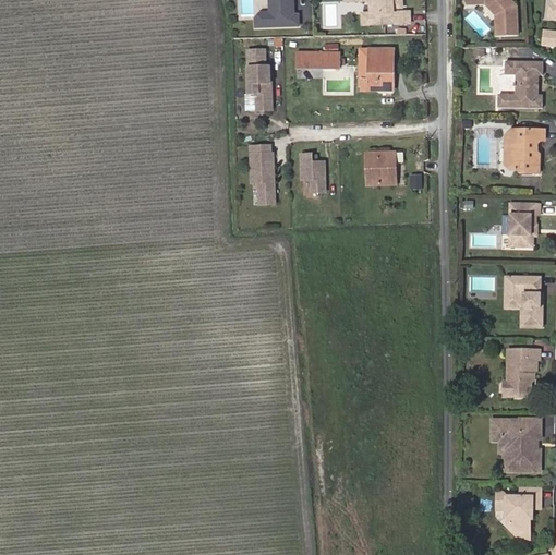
[(266,0),(267,10),(258,10),(253,15),(253,26),(293,25),(292,0),(266,0)]
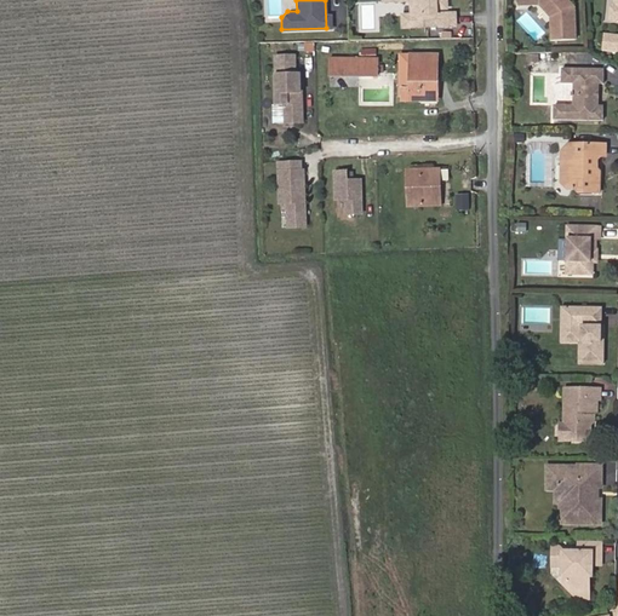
[(412,0),(413,23),(457,22),(456,10),(444,10),(442,4),(448,4),(448,0),(412,0)]
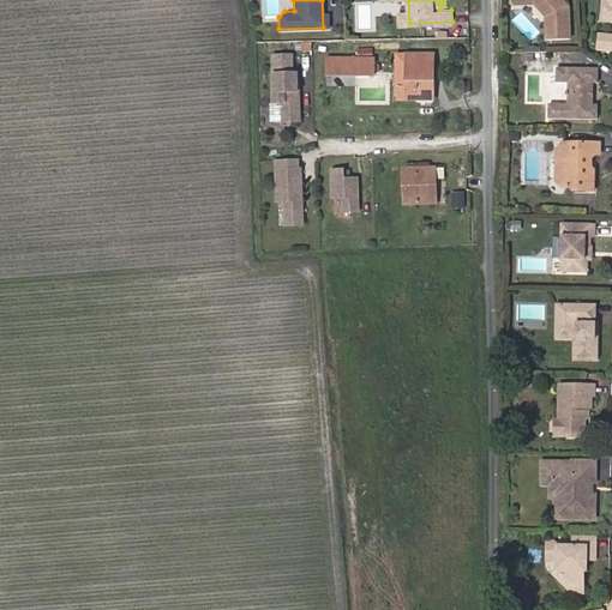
[(522,0),(526,4),(527,4),(531,1),(543,16),(544,38),(565,38),(565,6),(559,0),(522,0)]
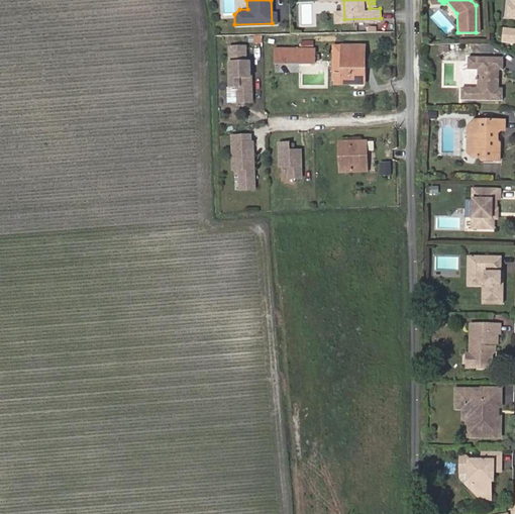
[(505,37),(514,38),(514,25),(506,24),(505,37)]
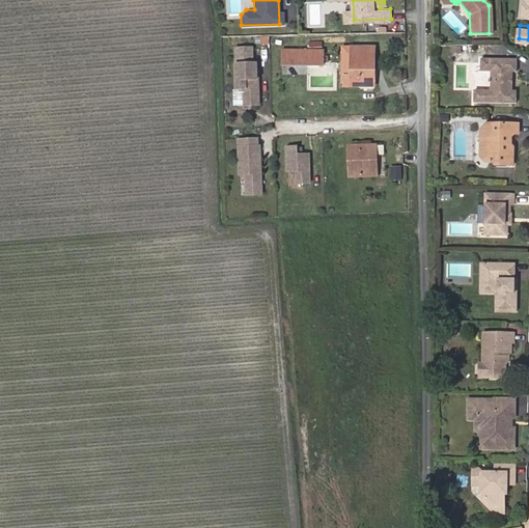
[(373,44),(350,43),(349,72),(343,72),(343,82),(372,82),(373,44)]
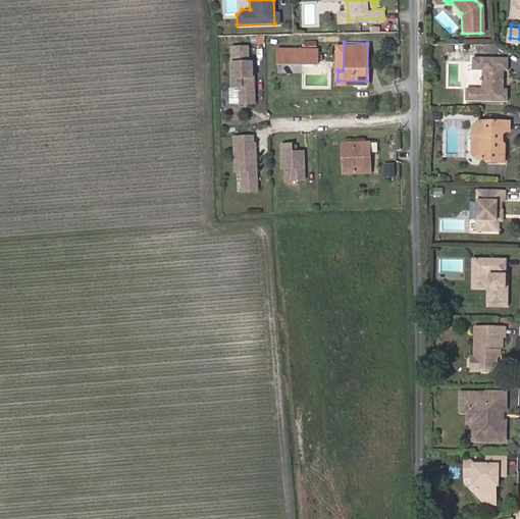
[(297,60),(297,45),(277,45),(276,60),(297,60)]
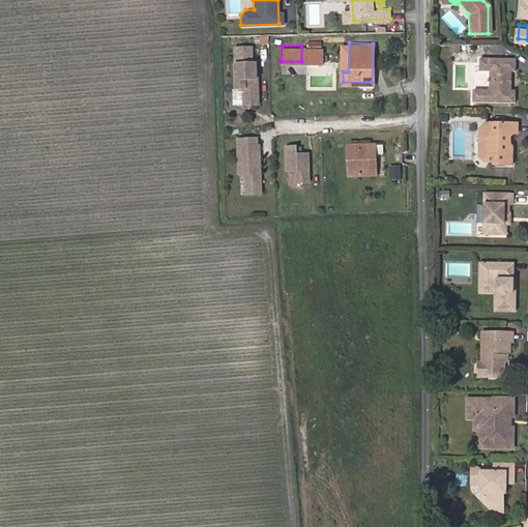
[(322,61),(322,46),(301,46),(301,61),(322,61)]
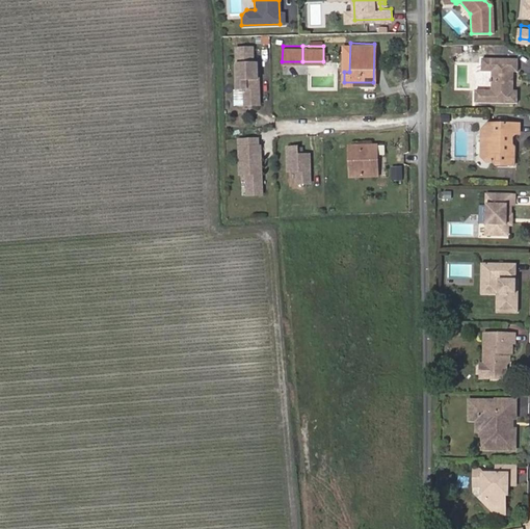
[(233,54),(234,61),(249,60),(249,53),(233,54)]
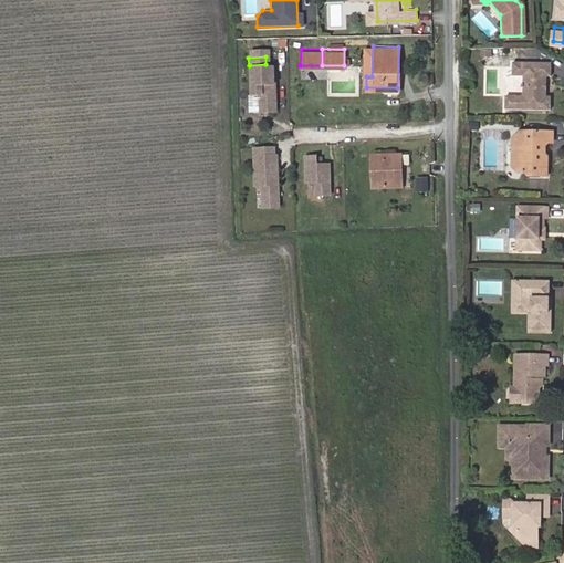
[(541,82),(544,82),(544,74),(549,74),(549,60),(510,61),(510,74),(521,74),(521,94),(503,95),(503,108),(549,107),(550,94),(544,94),(544,85),(541,85),(541,82)]
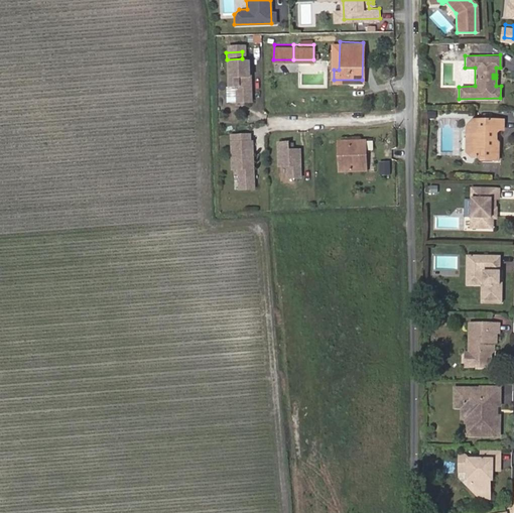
[(237,100),(251,99),(249,67),(243,67),(242,58),(227,59),(228,84),(236,84),(237,100)]
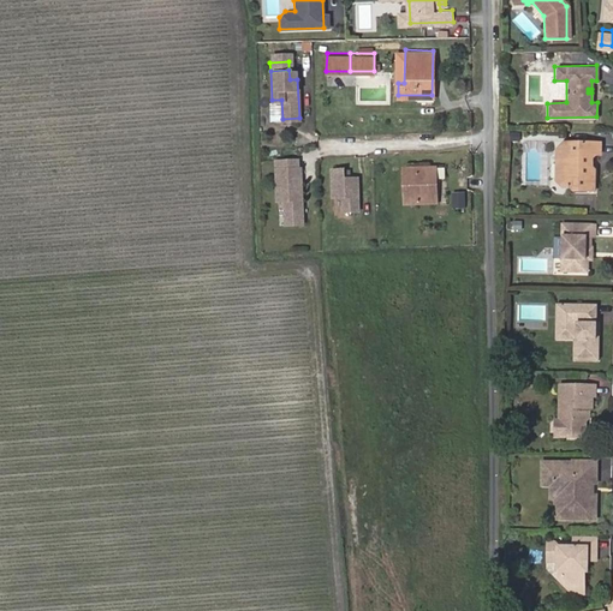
[(591,175),(591,169),(591,153),(599,153),(600,141),(564,139),(564,147),(564,154),(555,159),(555,178),(563,186),(573,186),(573,189),(595,190),(594,175),(591,175)]
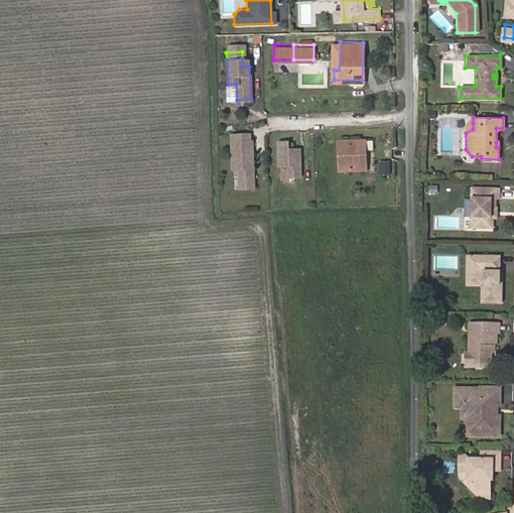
[(244,142),(253,142),(253,132),(239,133),(239,141),(243,141),(244,142)]
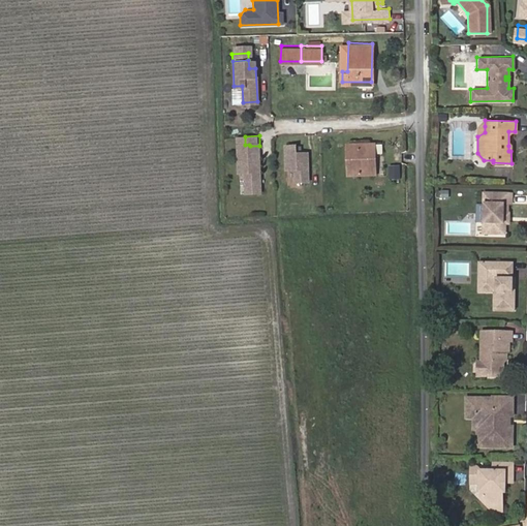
[(246,173),(246,186),(260,186),(259,146),(250,146),(249,145),(245,145),(245,136),(240,136),(241,173),(246,173)]
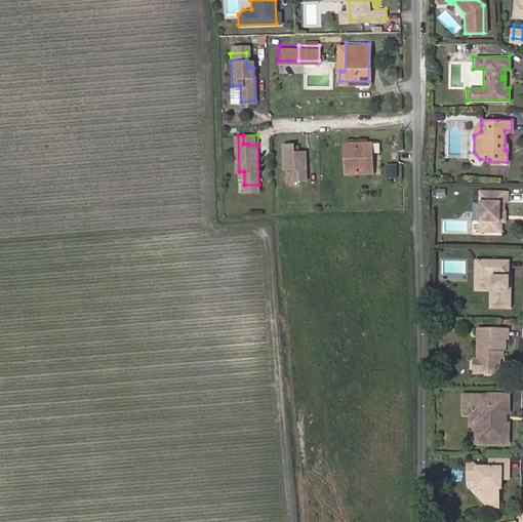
[(289,164),(290,175),(303,175),(302,152),(298,151),(298,147),(290,148),(290,141),(280,141),(281,164),(289,164)]
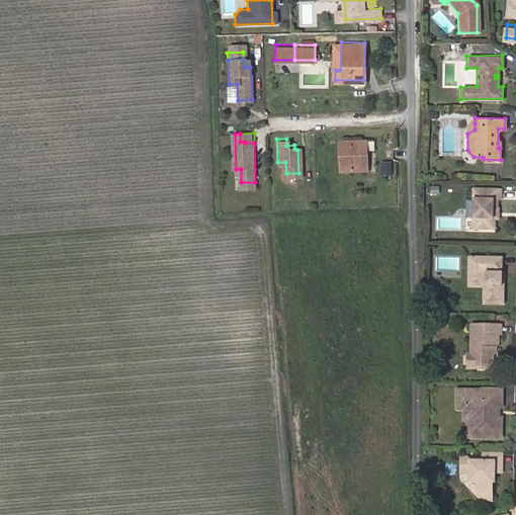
[(361,141),(335,141),(336,168),(362,168),(362,160),(359,160),(359,150),(362,150),(361,141)]
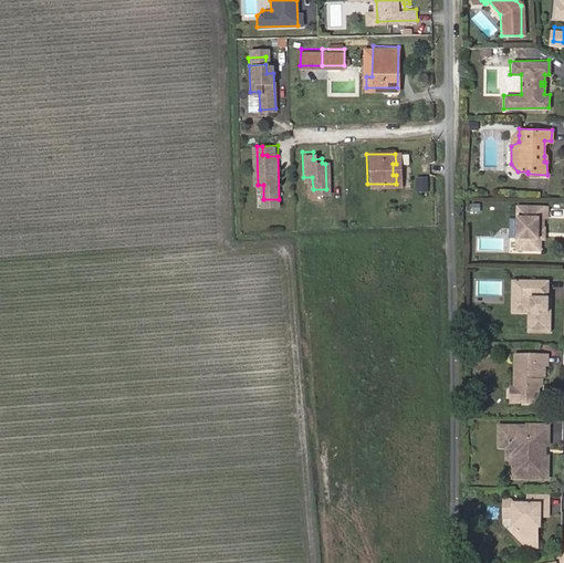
[(518,250),(541,251),(542,240),(540,240),(540,230),(545,230),(545,228),(544,219),(547,219),(547,208),(518,207),(518,250)]
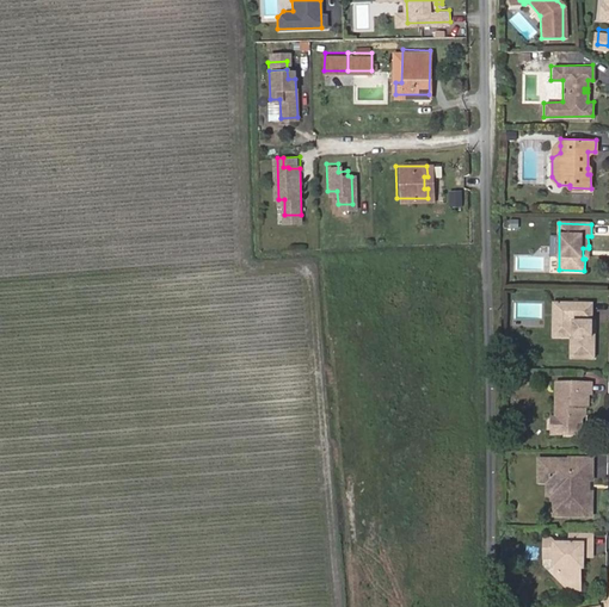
[(561,335),(563,301),(553,301),(552,335),(561,335)]
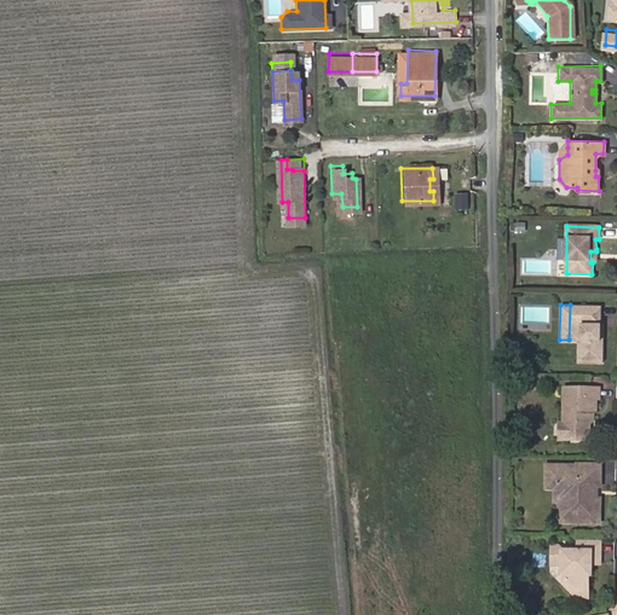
[(600,324),(601,306),(570,305),(569,340),(577,340),(577,361),(601,361),(603,340),(600,340),(600,324)]
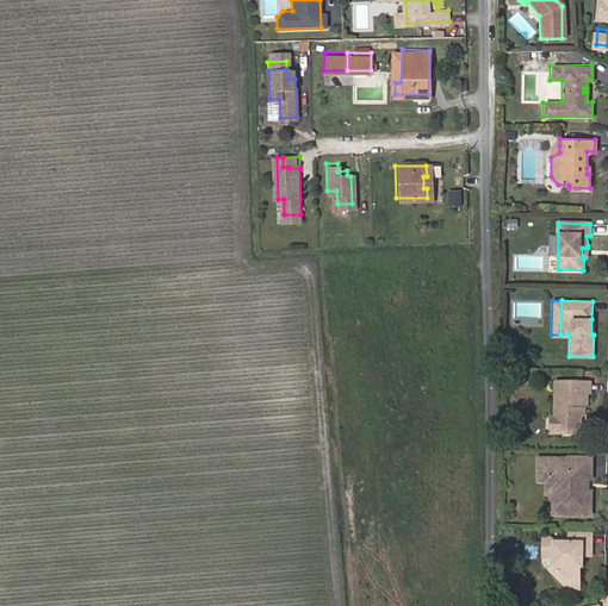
[(556,418),(556,431),(579,431),(579,411),(577,407),(577,403),(579,403),(585,403),(585,391),(589,391),(589,380),(554,380),(554,416),(556,418)]
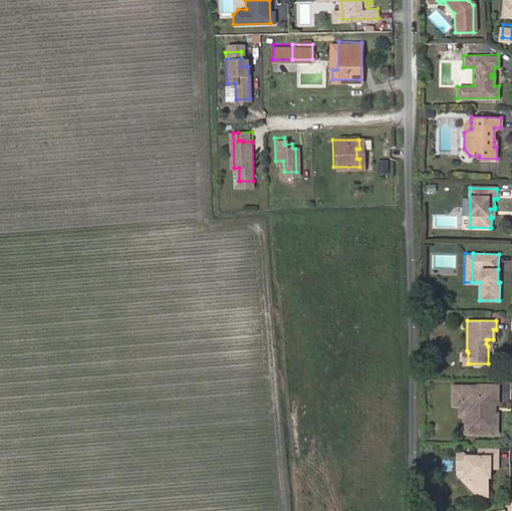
[(460,415),(464,415),(470,415),(470,432),(495,432),(496,414),(491,414),(491,401),(496,401),(496,385),(478,384),(478,385),(453,385),(453,404),(460,404),(460,415)]
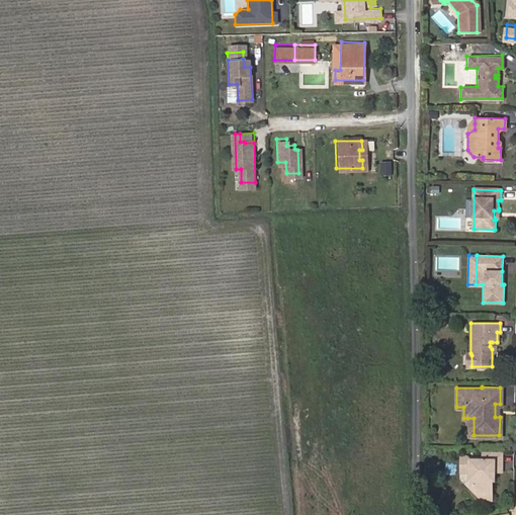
[(460,455),(460,468),(489,463),(489,462),(491,462),(490,451),(483,451),(483,459),(469,459),(465,455),(460,455)]
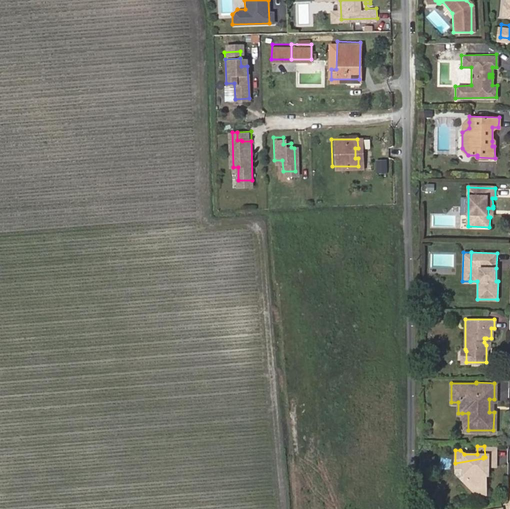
[(495,446),(484,446),(485,457),(495,457),(495,446)]
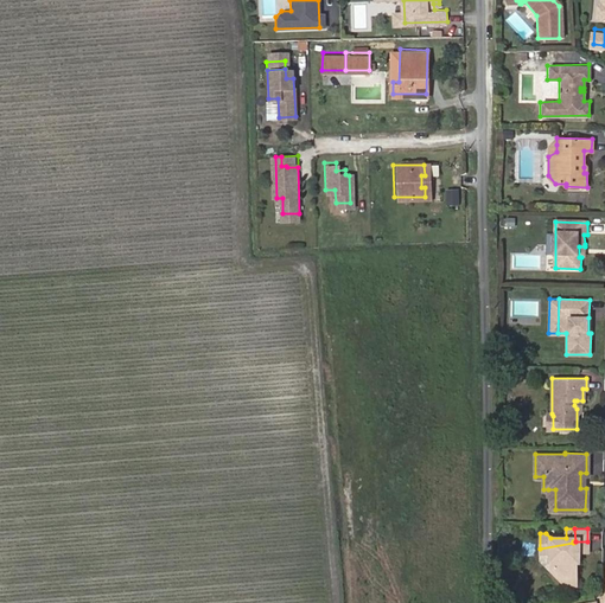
[(573,543),(540,549),(540,553),(548,552),(554,559),(554,566),(552,571),(566,584),(577,572),(575,560),(573,557),(573,550),(573,543)]
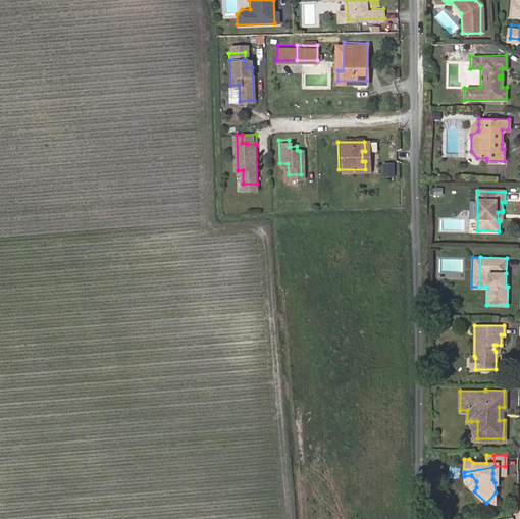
[(496,502),(496,492),(486,503),(491,504),(496,505),(496,502)]
